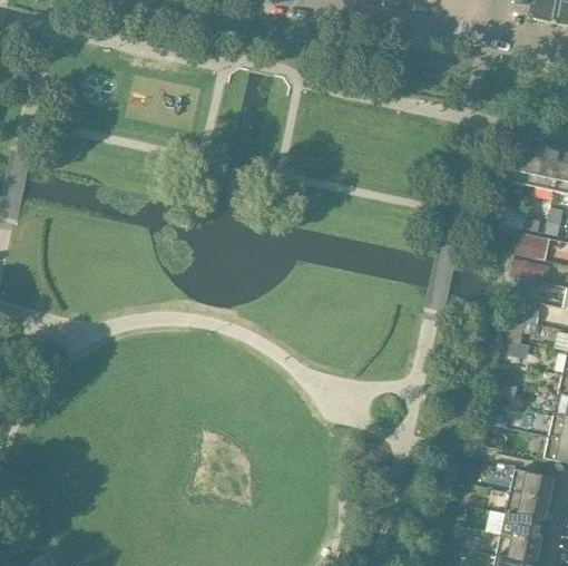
[(531,0),(528,17),(554,22),(558,0),(531,0)]
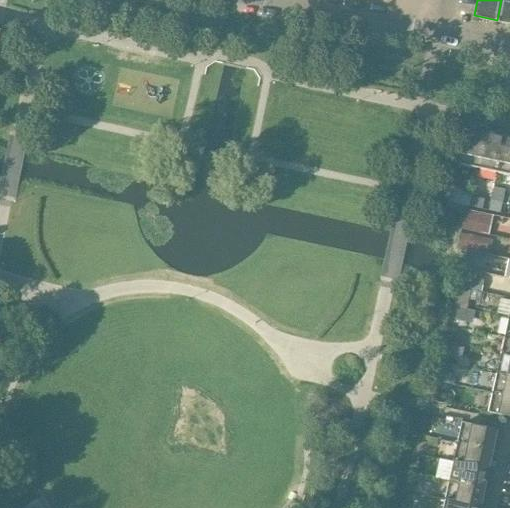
[(501,0),(497,20),(509,22),(509,0),(501,0)]
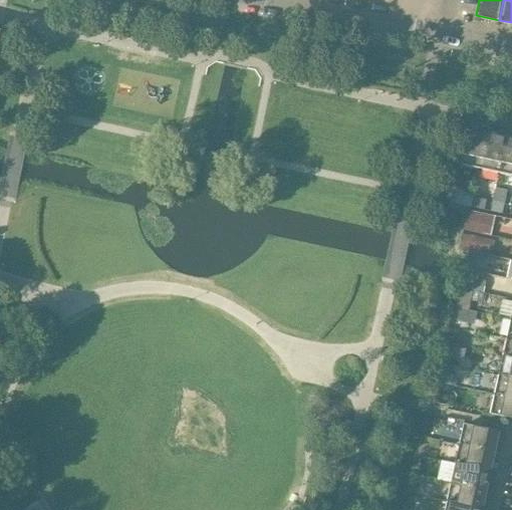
[(479,124),(478,130),(469,128),(461,163),(481,167),(490,126),(479,124)]
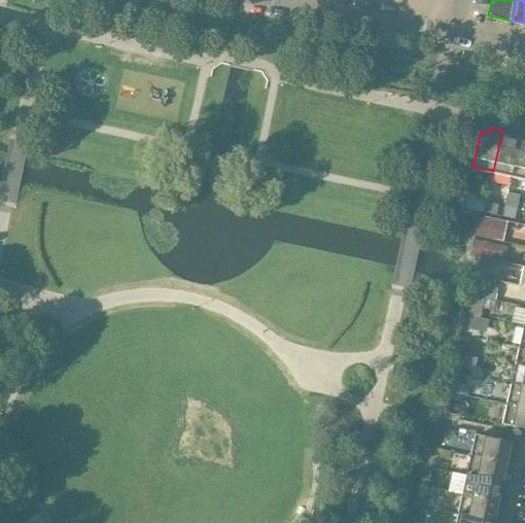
[(513,132),(502,130),(493,171),(513,175),(520,139),(512,137),(513,132)]
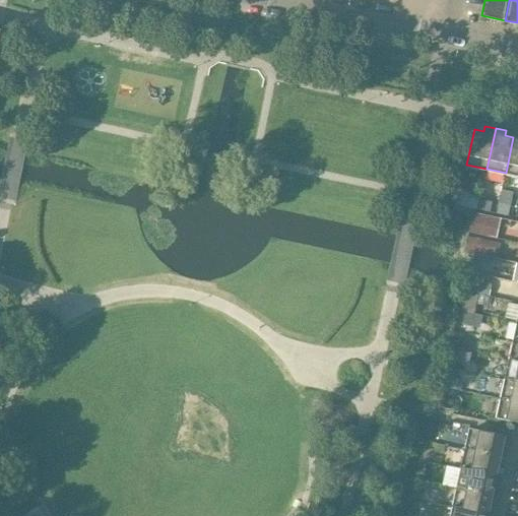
[(517,138),(513,137),(506,173),(517,176),(517,138)]
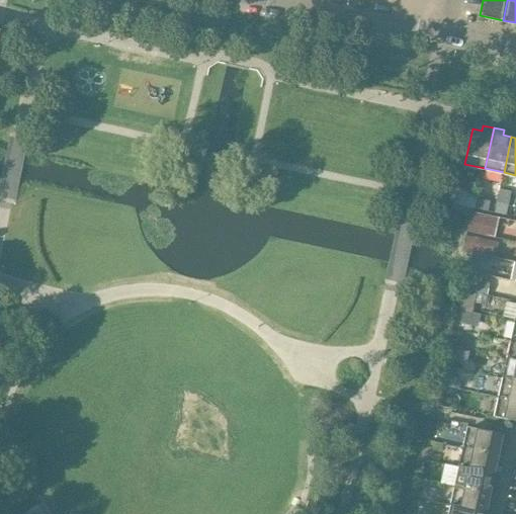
[(453,201),(477,206),(479,196),(481,189),(456,184),(453,201)]
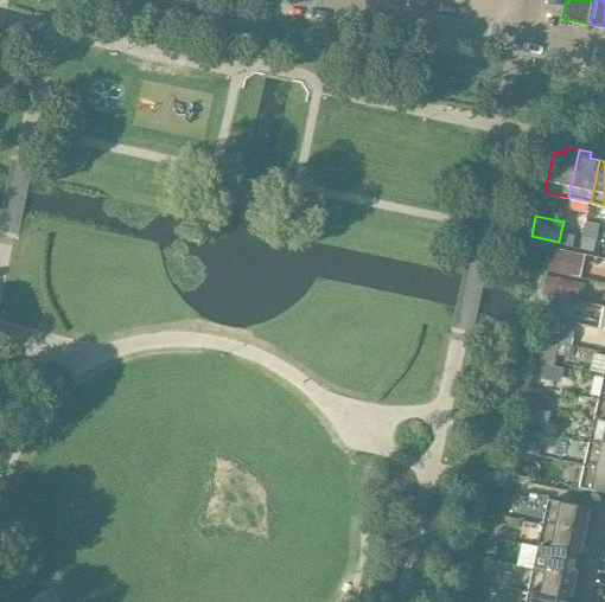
[(600,221),(587,218),(581,247),(596,250),(600,221)]
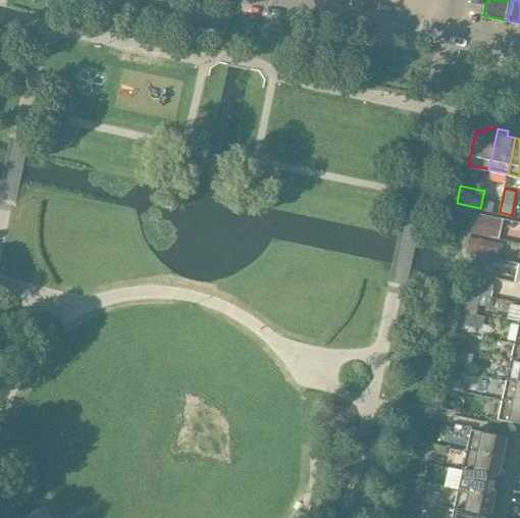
[(497,200),(482,198),(480,208),(495,211),(497,200)]
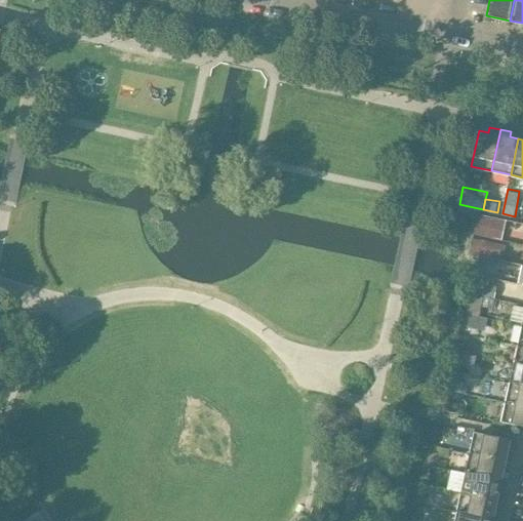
[(504,238),(507,218),(479,212),(475,232),(504,238)]
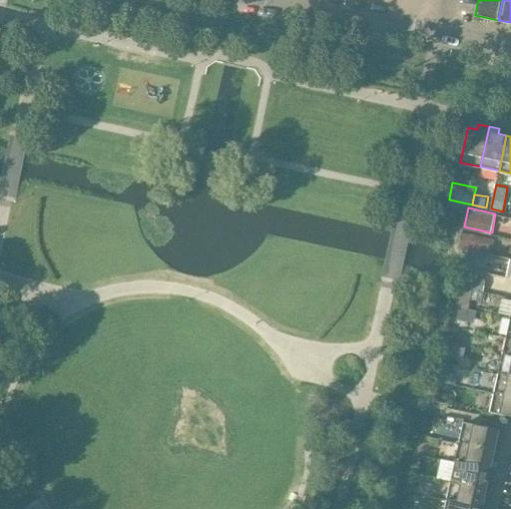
[(477,280),(474,279),(462,277),(460,286),(475,289),(477,280)]
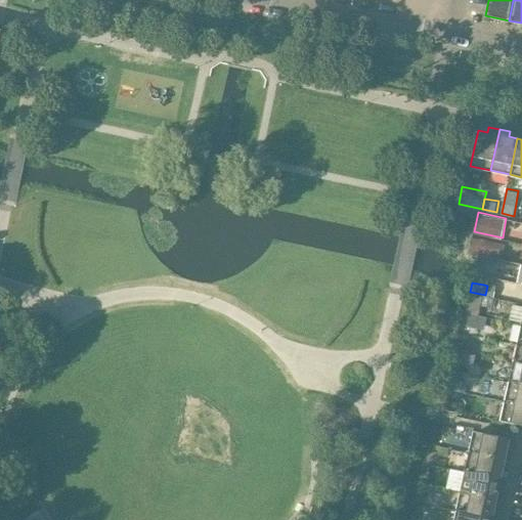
[(480,314),(485,295),(470,292),(466,311),(473,312),(480,314)]
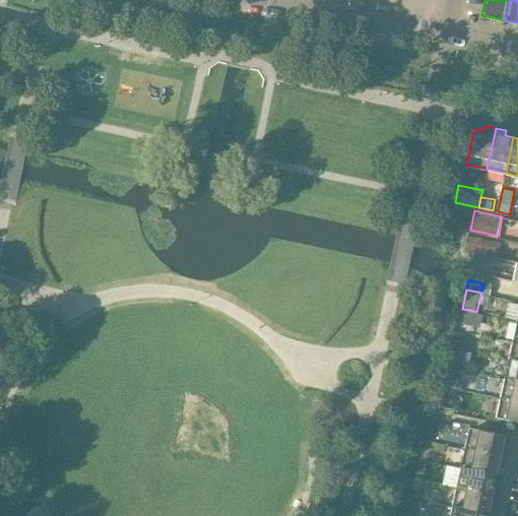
[(479,312),(476,312),(469,310),(466,323),(476,325),(479,312)]
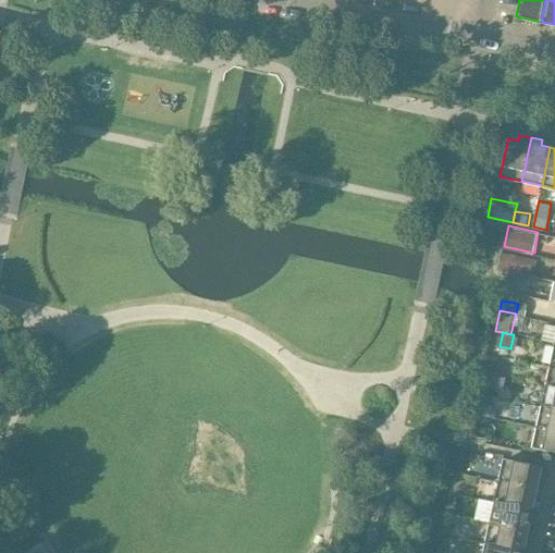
[(492,372),(493,373),(505,376),(507,366),(494,363),(492,372)]
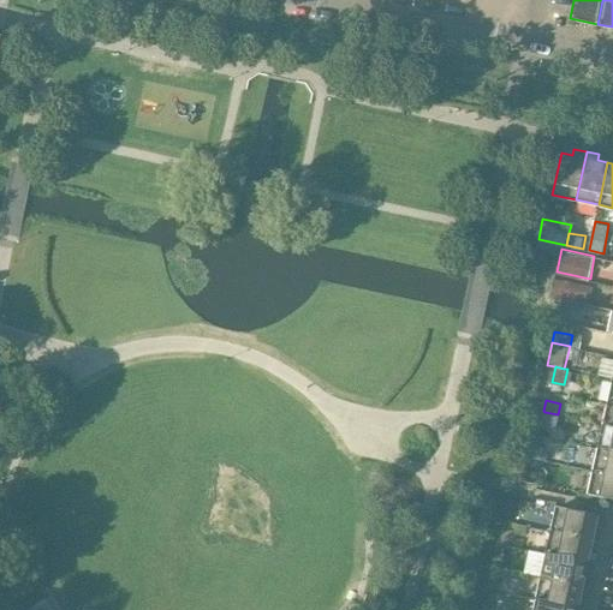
[(559,426),(561,416),(558,414),(545,412),(542,423),(559,426)]
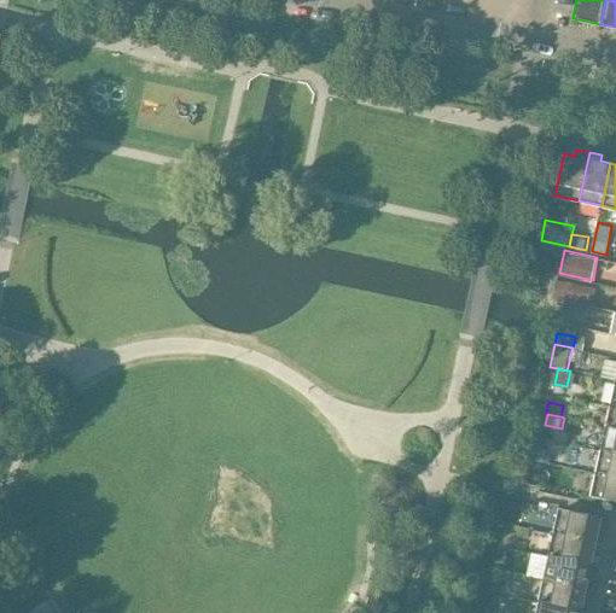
[(615,428),(606,426),(600,449),(615,451),(615,428)]
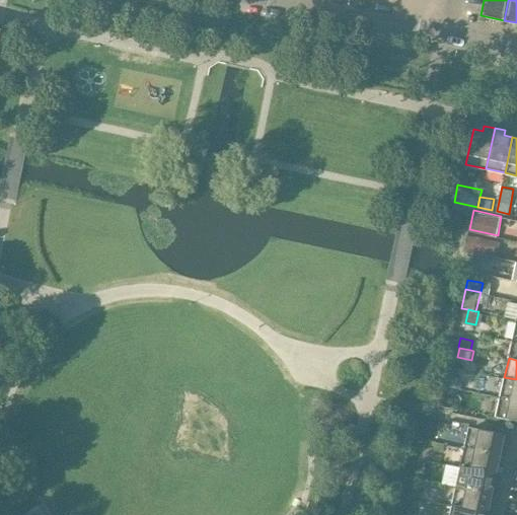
[(477,371),(463,368),(461,378),(475,381),(477,371)]
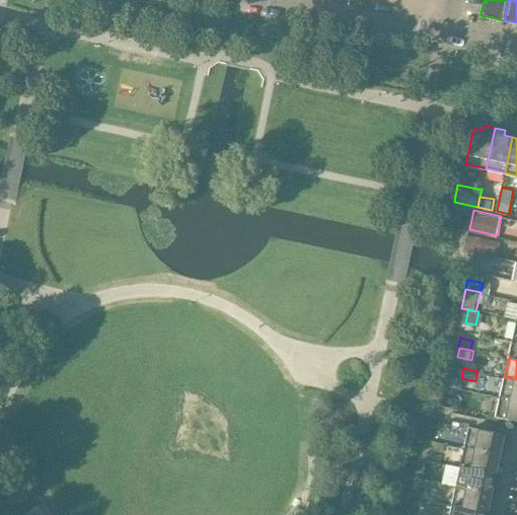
[(516,379),(504,377),(500,395),(516,399),(516,379)]
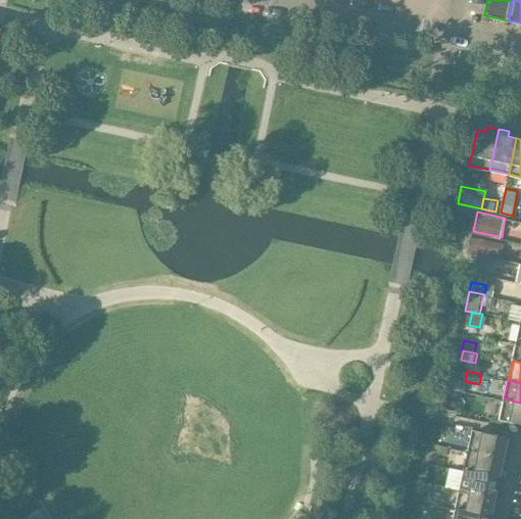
[(520,403),(504,398),(500,419),(520,424),(520,403)]
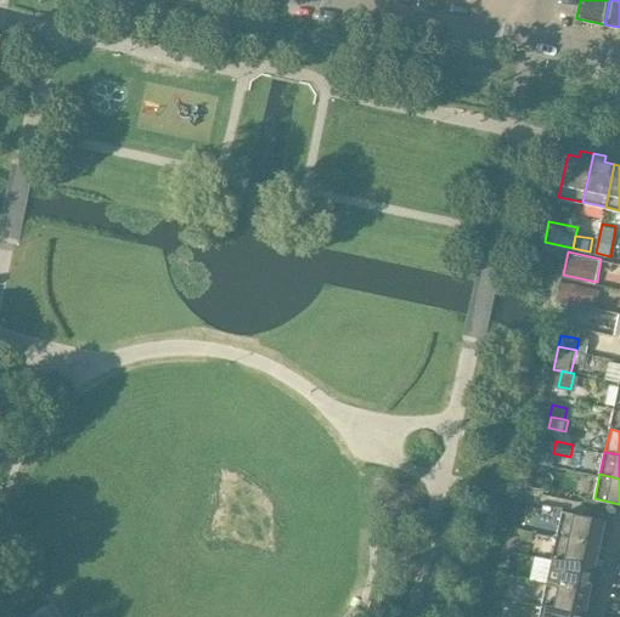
[(606,521),(562,511),(557,536),(607,545),(609,533),(603,532),(606,521)]
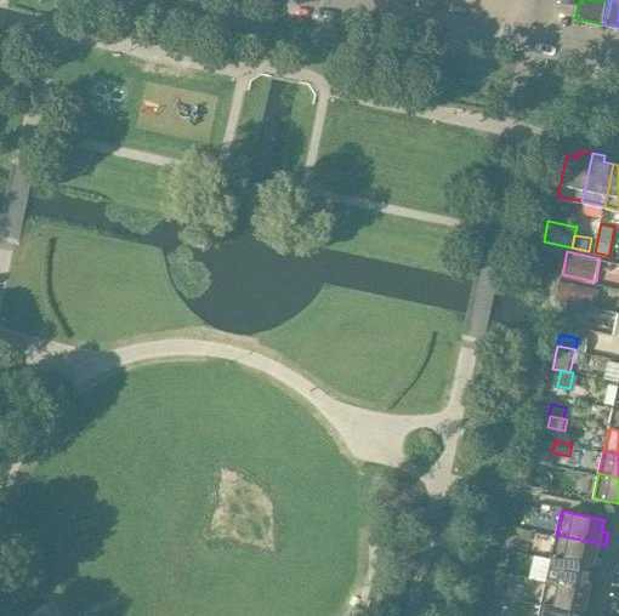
[(606,545),(556,535),(551,558),(594,566),(596,557),(602,558),(606,545)]
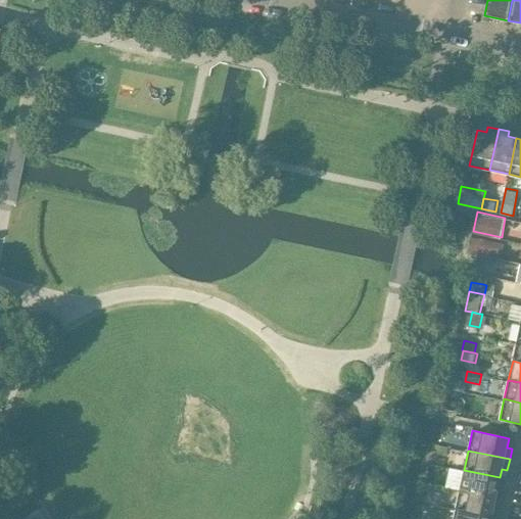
[(441,475),(443,465),(432,463),(430,473),(441,475)]
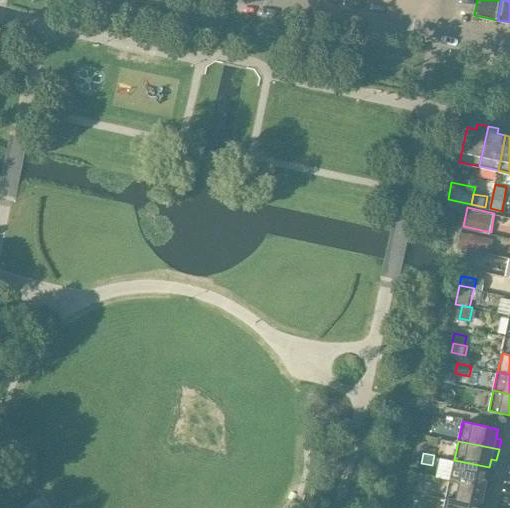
[(489,467),(454,460),(450,478),(490,487),(493,476),(487,475),(489,467)]
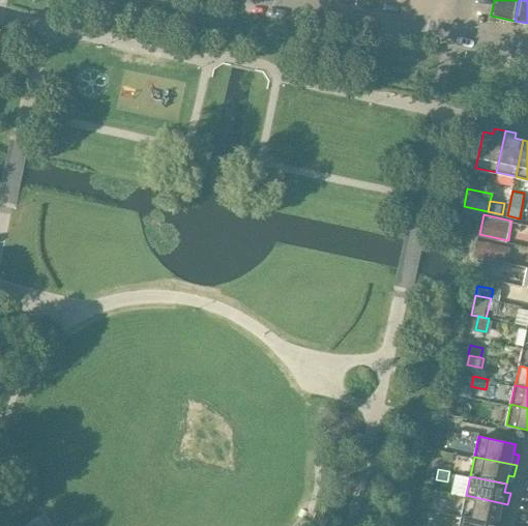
[(507,504),(466,495),(462,515),(498,523),(500,514),(505,516),(507,504)]
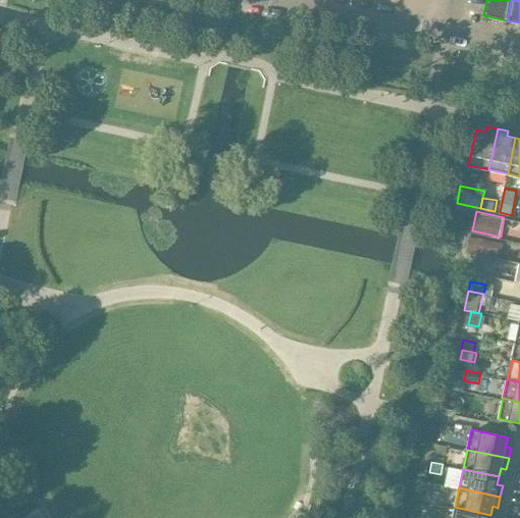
[(430,502),(436,503),(438,504),(439,497),(431,495),(430,502)]
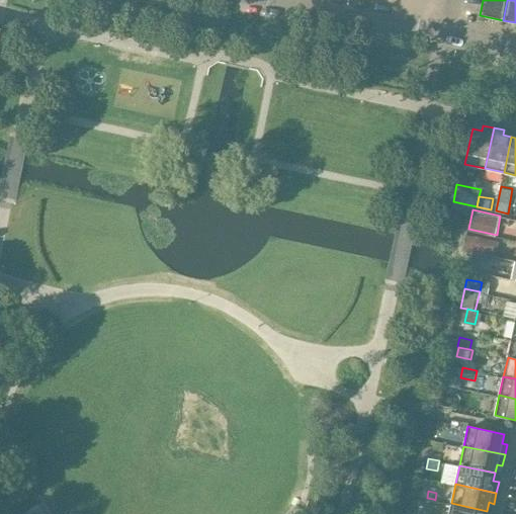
[(431,507),(433,499),(427,498),(424,497),(423,505),(431,507)]
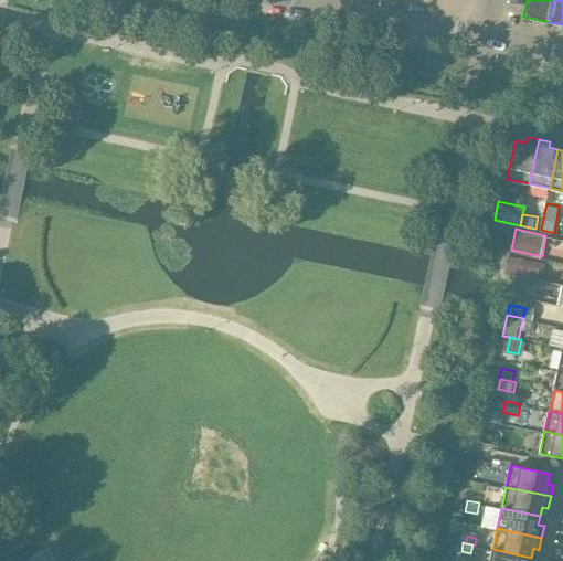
[(530,560),(531,558),(492,549),(489,560),(530,560)]
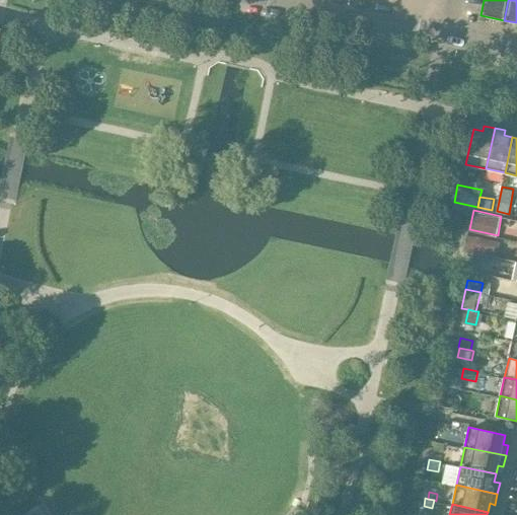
[(46,514),(41,506),(28,513),(28,514),(46,514)]
